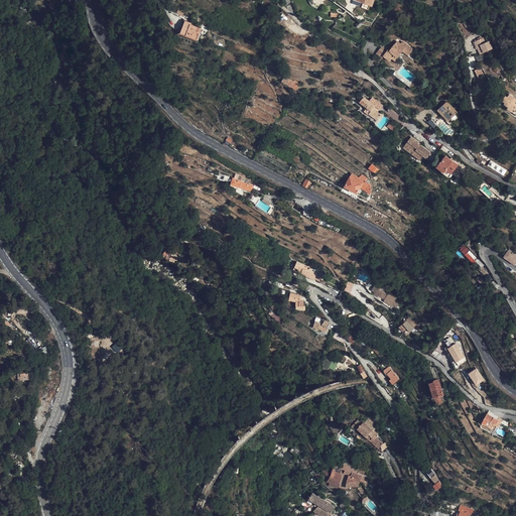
[(191,23),(185,21),(180,33),(197,39),(201,29),(190,25),(191,23)]
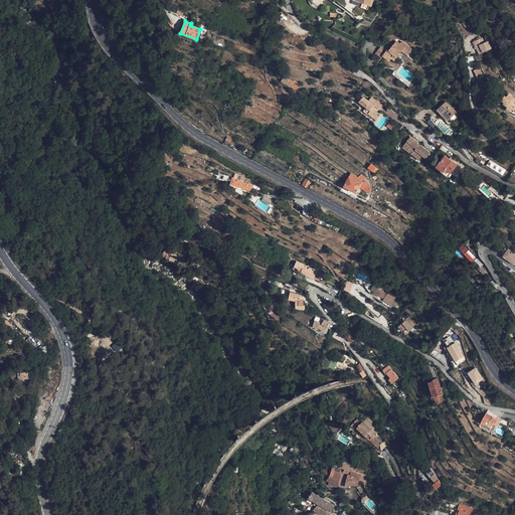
[(485,42),(482,37),(473,42),(475,46),(479,54),(492,49),(488,41),(485,42)]
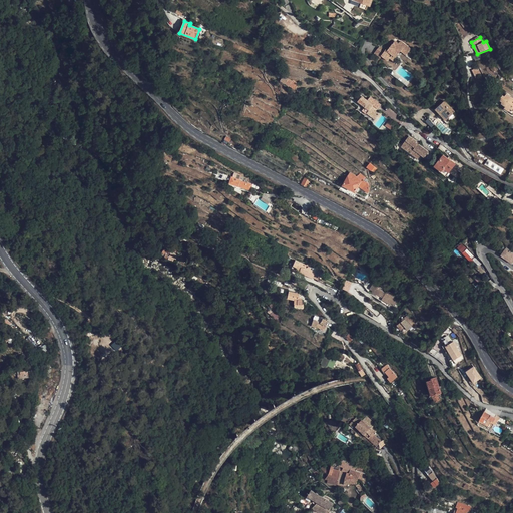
[(398,43),(395,41),(391,46),(390,47),(388,50),(386,49),(381,56),(388,61),(390,59),(392,55),(396,58),(401,51),(406,55),(411,49),(400,41),(398,43)]
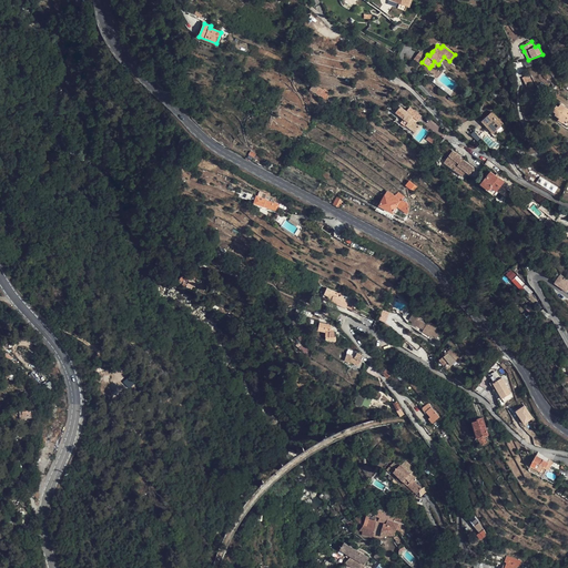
[(533,85),(530,75),(524,77),(525,87),(533,85)]
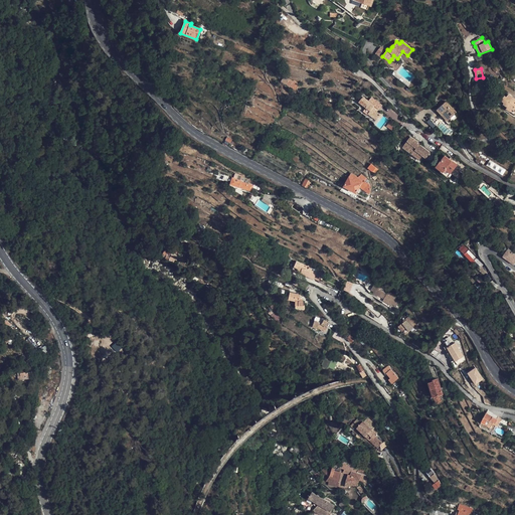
[(293,81),(283,75),(280,81),(287,84),(290,87),(293,81)]
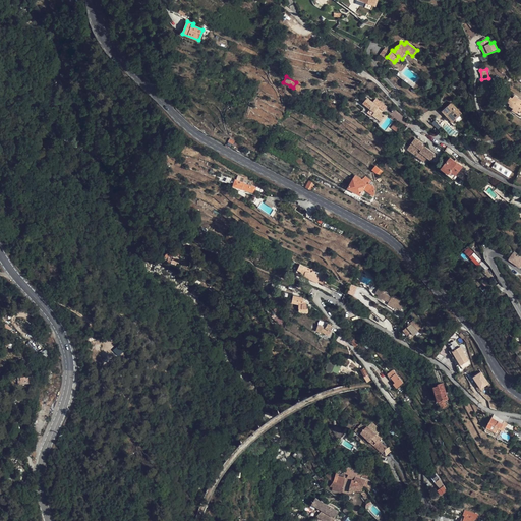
[(301,87),(296,82),(293,88),(298,92),(301,87)]
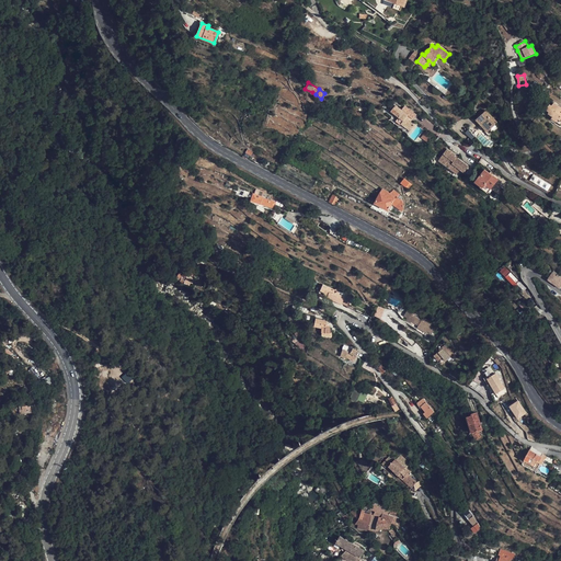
[(560,107),(554,103),(551,106),(549,104),(546,110),(549,112),(548,114),(552,116),(551,118),(556,122),(558,119),(560,122),(560,107)]
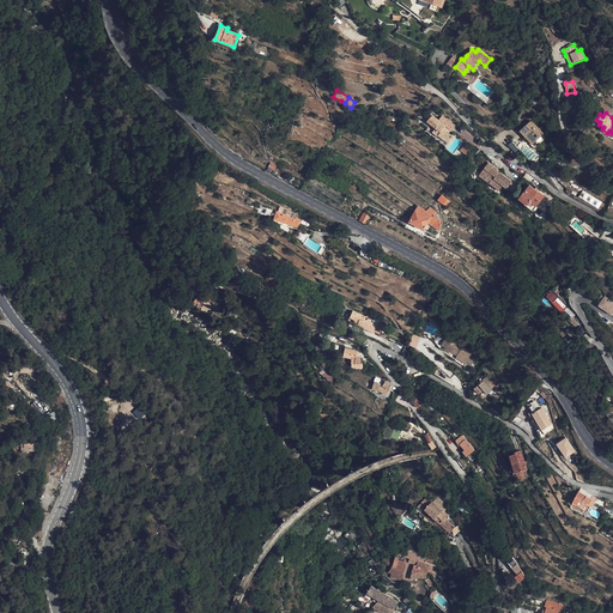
[(438,120),(432,115),(428,122),(436,128),(432,132),(448,144),(454,137),(449,133),(447,132),(449,129),(451,131),(455,126),(443,115),(438,120)]
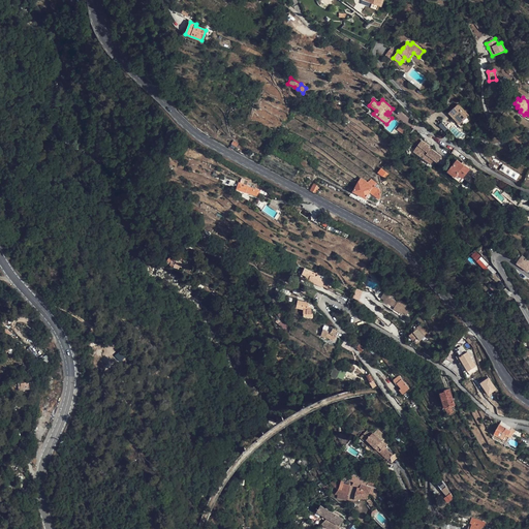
[(469,116),(459,103),(448,113),(460,125),(469,116)]
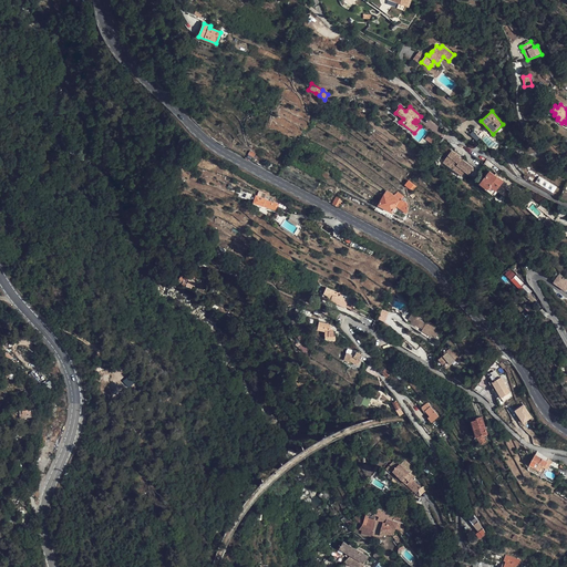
[(433,133),(431,132),(425,138),(431,143),(432,144),(436,137),(434,136),(435,135),(433,134),(433,133)]
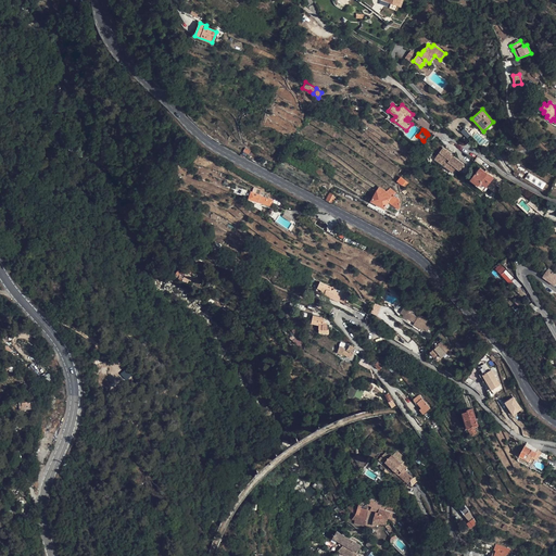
[(452,153),(443,148),(434,160),(453,173),(456,168),(459,172),(465,165),(453,156),(451,154),(452,153)]
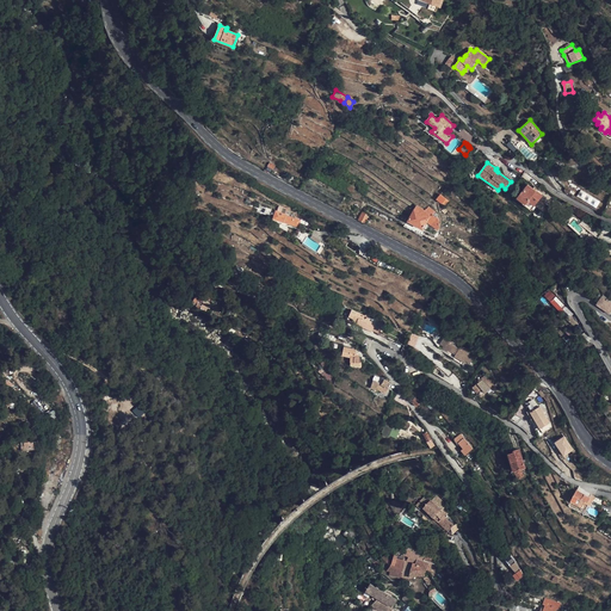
[(530,173),(525,172),(522,177),(535,186),(538,181),(530,173)]
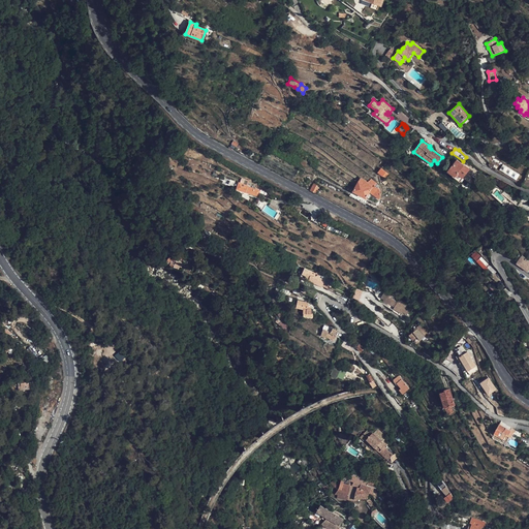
[(462,163),(457,159),(448,172),(461,181),(470,169),(464,165),(462,163)]
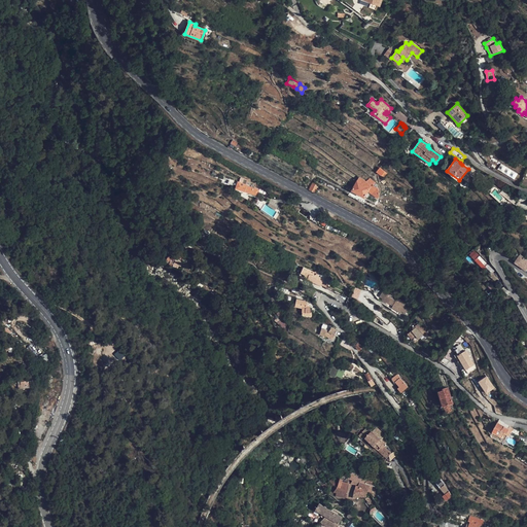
[(367,181),(360,177),(353,190),(365,198),(366,197),(369,198),(372,194),(379,199),(379,198),(380,195),(380,192),(379,188),(374,185),(372,186),(366,183),(367,181)]
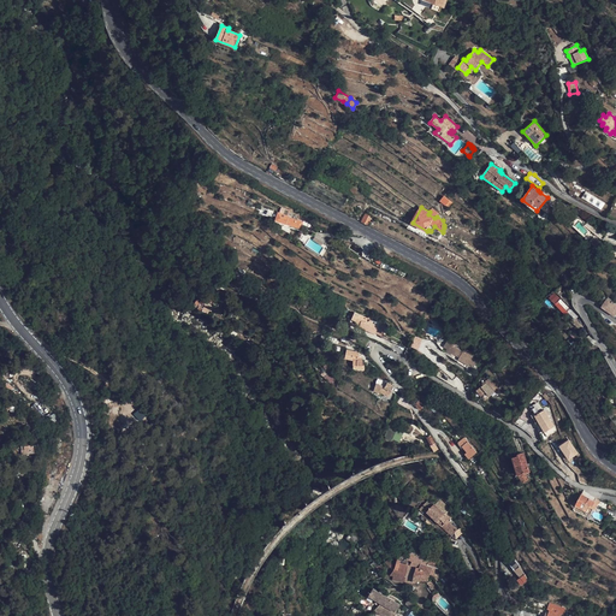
[(298,230),(302,219),(285,211),(284,213),(279,212),(277,221),(286,225),(285,226),(298,230)]
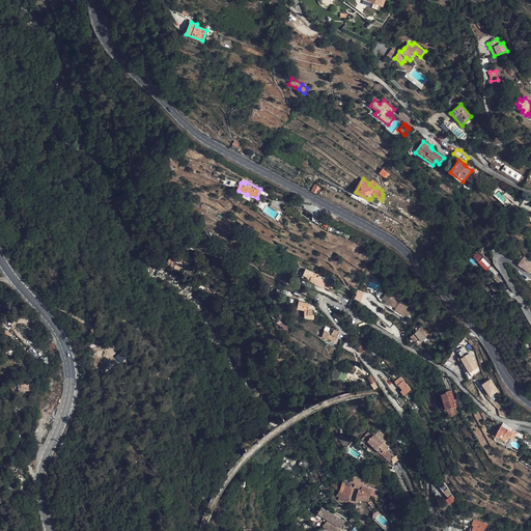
[(322,187),(315,184),(311,192),(317,195),(322,187)]
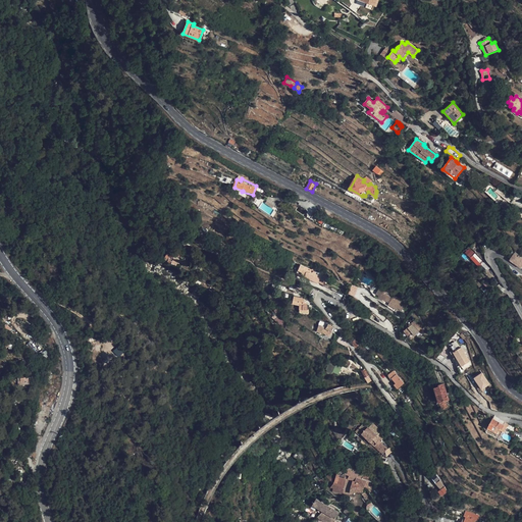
[(518,193),(511,187),(509,189),(515,196),(518,193)]
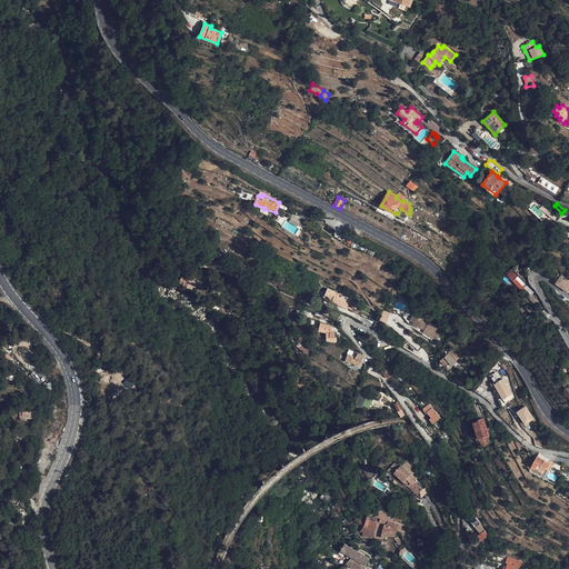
[(555,225),(548,219),(543,222),(550,229),(555,225)]
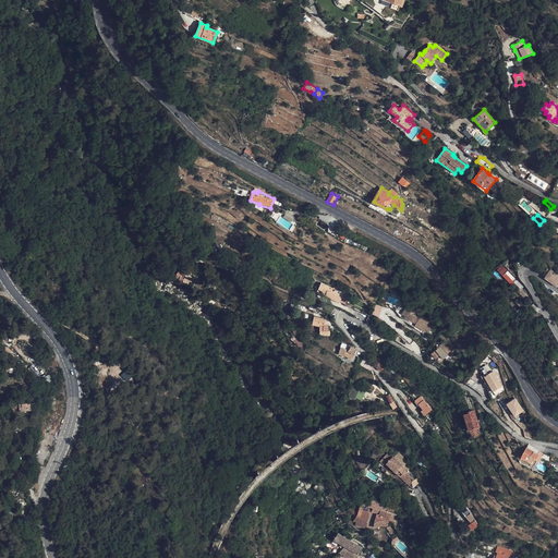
[(255,266),(251,264),(246,269),(251,273),(255,266)]
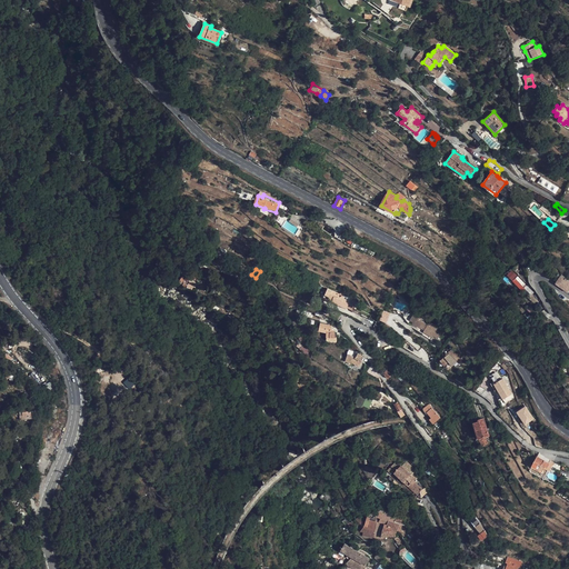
[(523,279),(516,272),(512,277),(520,283),(523,279)]
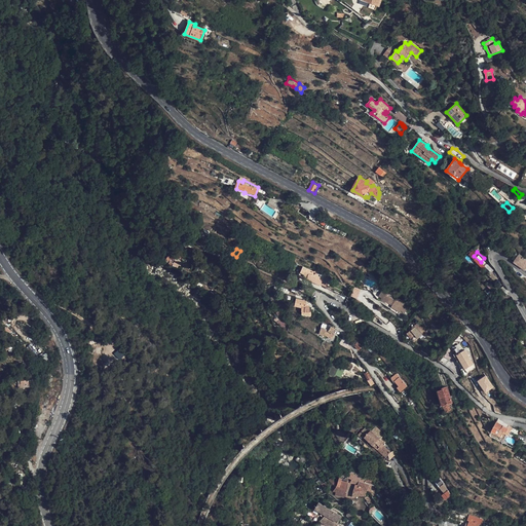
[(178,254),(173,253),(168,261),(174,263),(178,254)]
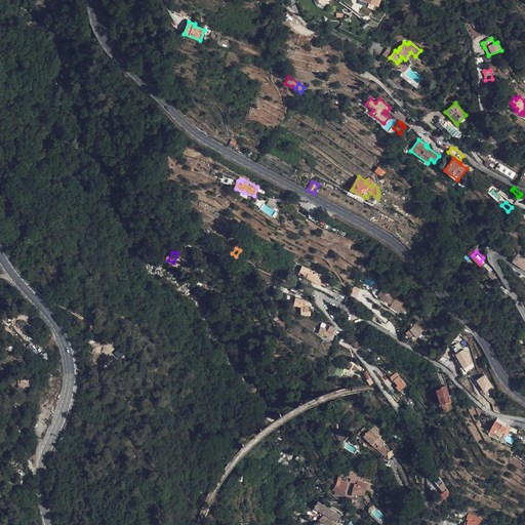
[(524,269),(524,258),(518,254),(517,256),(513,263),(524,271),(524,269)]
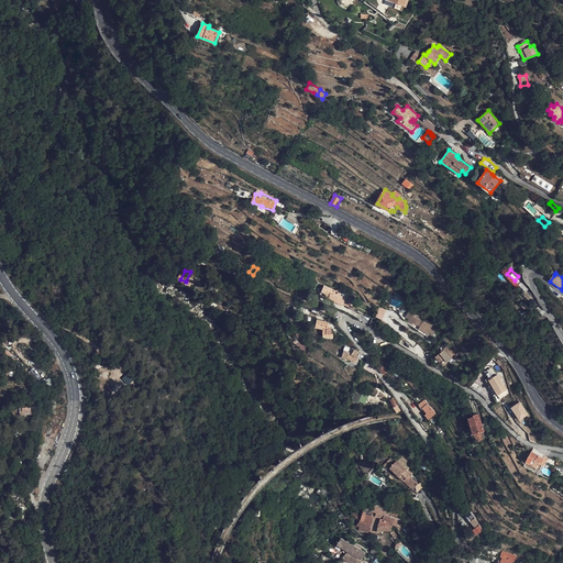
[(352,298),(328,287),(323,286),(321,291),(329,295),(328,298),(342,305),(343,304),(349,307),(350,304),(349,304),(352,298)]
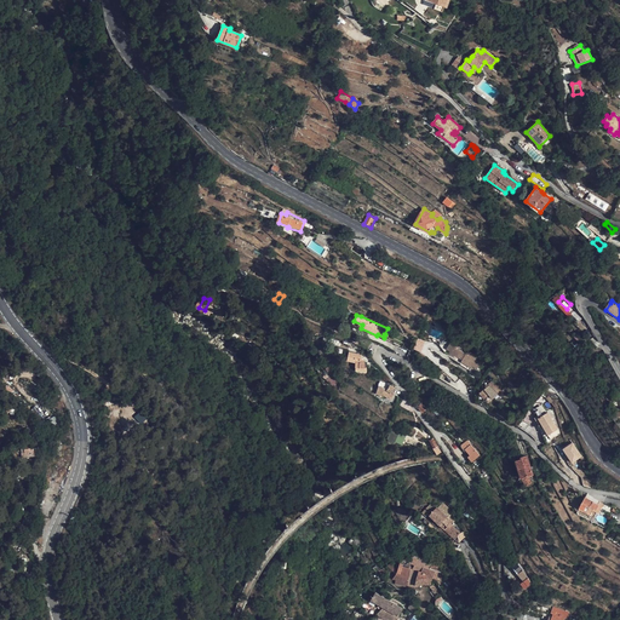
[(523,325),(516,317),(510,323),(517,331),(523,325)]
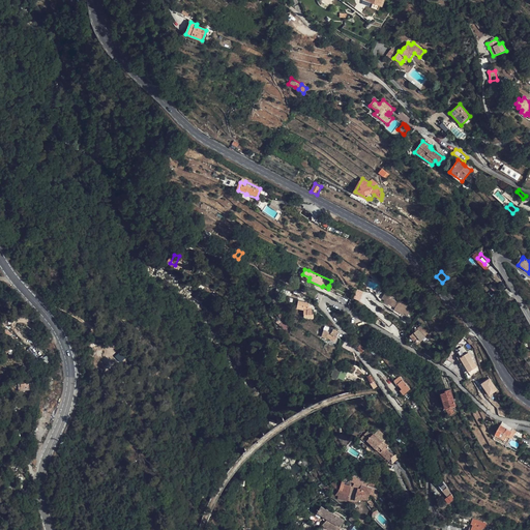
[(353,298),(358,300),(363,292),(357,289),(353,298)]
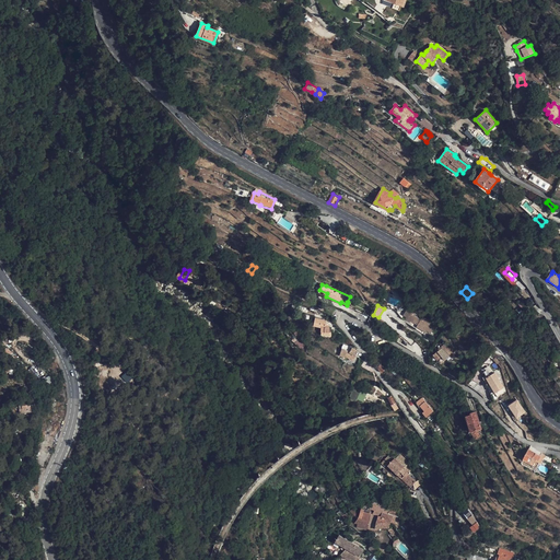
[(436,325),(408,307),(404,315),(407,317),(406,318),(413,324),(413,323),(418,325),(417,327),(426,333),(427,330),(431,334),(436,325)]
